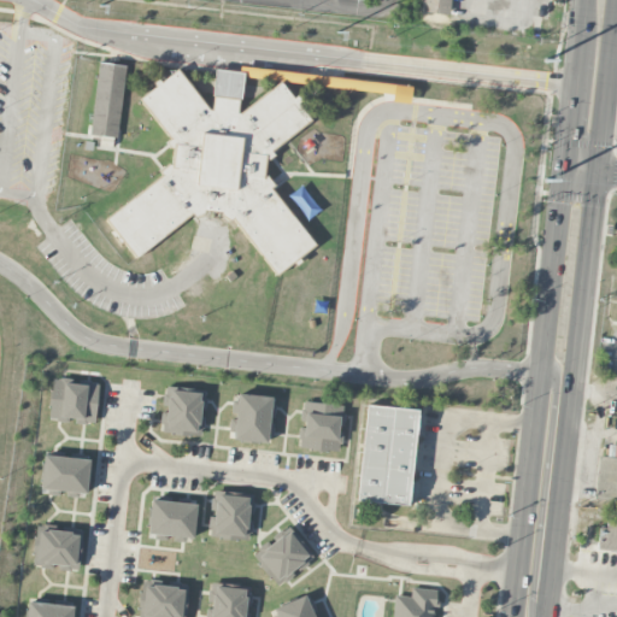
[(423,0),(423,13),(452,16),(452,0),(423,0)]
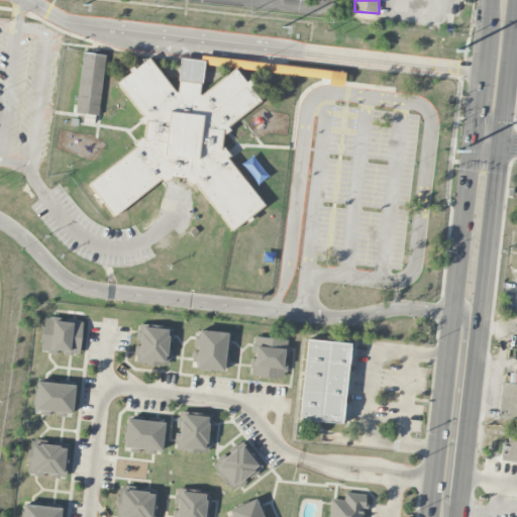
[(100,115),(104,55),(81,53),(77,113),(100,115)]
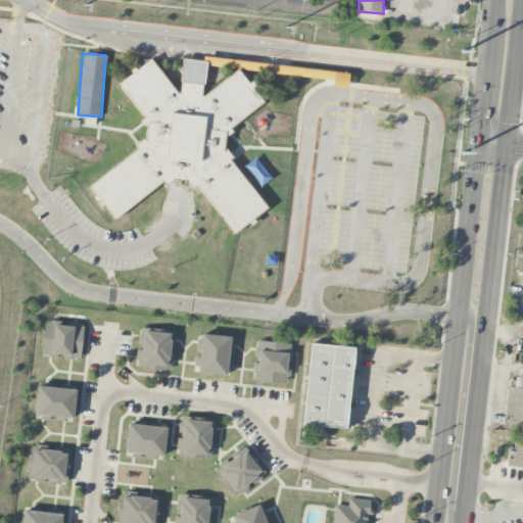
[(90,185),(114,219),(167,181),(196,183),(233,233),(266,209),(266,206),(231,159),(232,156),(225,147),(225,137),(230,134),(231,127),(264,103),(253,89),(253,83),(248,83),(238,69),(203,95),(205,61),(182,59),(179,95),(152,58),(138,68),(132,67),(131,75),(117,84),(145,122),(144,139),(136,145),(136,151),(90,185)]
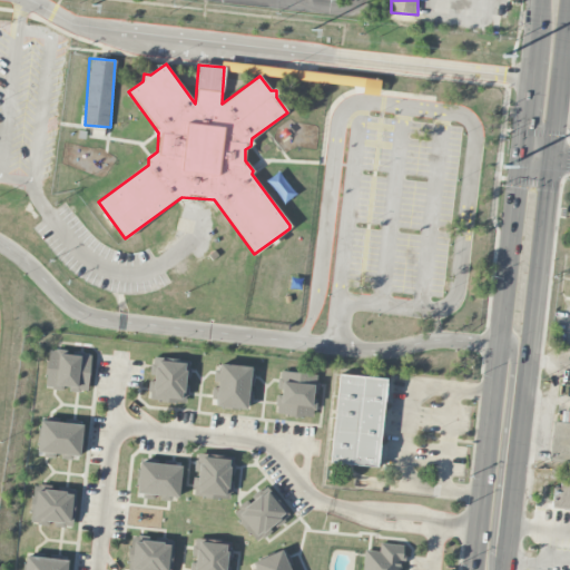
[(48,351),(45,387),(69,390),(69,391),(88,392),(91,355),(48,351)]
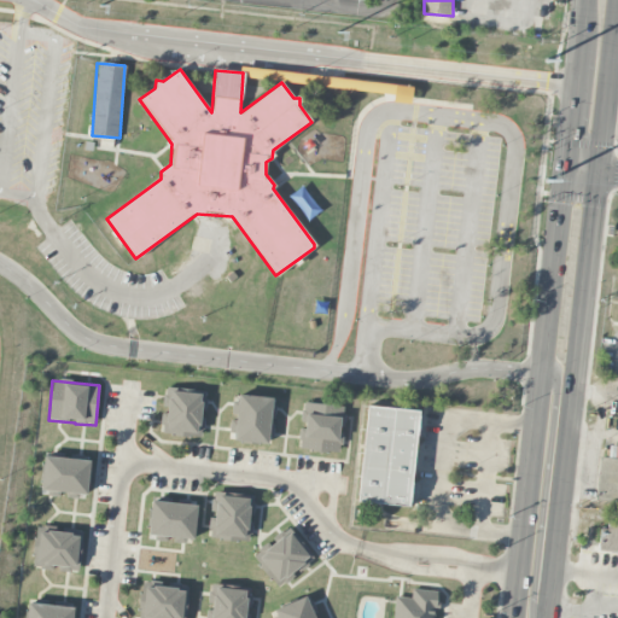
[(162,435),(203,436),(204,413),(205,413),(205,391),(165,390),(164,413),(162,413),(162,435)]
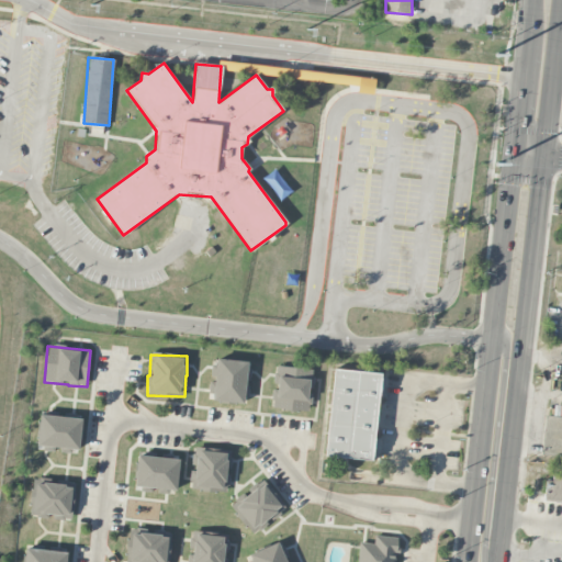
[(245,404),(248,361),(214,359),(211,402),(245,404)]
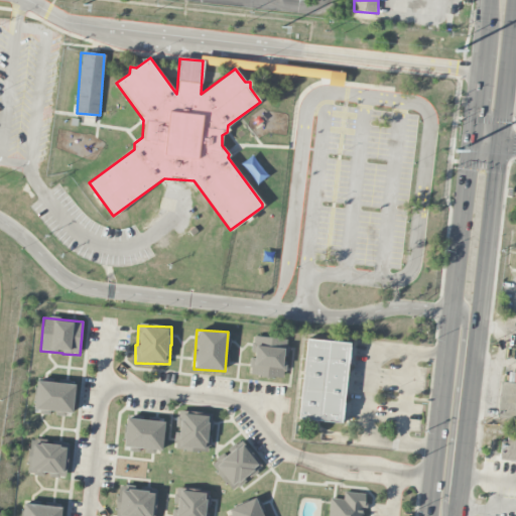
[(286,340),(254,337),(252,357),(251,357),(249,375),(283,378),(286,340)]
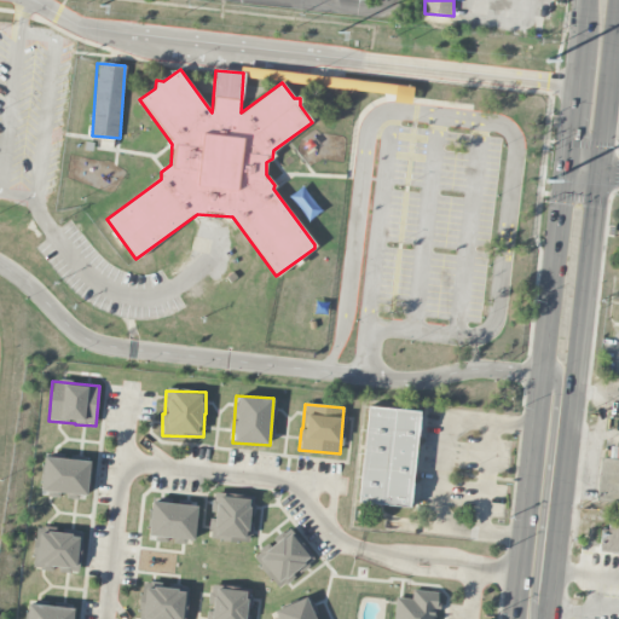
[(410,507),(417,411),(368,408),(360,503),(410,507)]
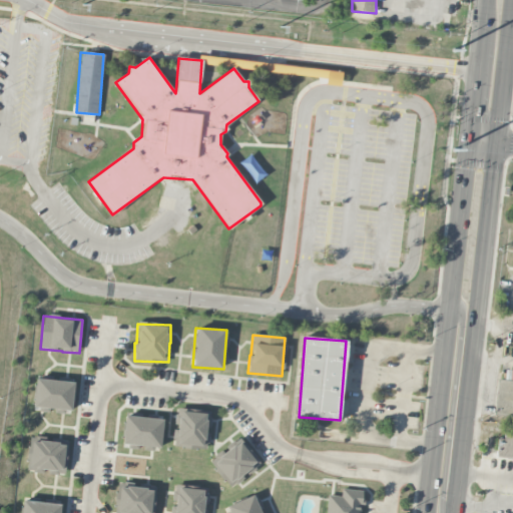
[(34,409),(55,411),(55,413),(72,414),(74,382),(36,379),(34,409)]
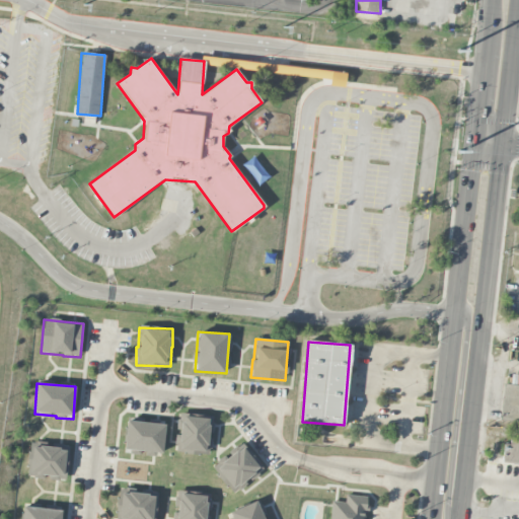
[(518,385),(503,384),(500,421),(518,422),(518,385)]
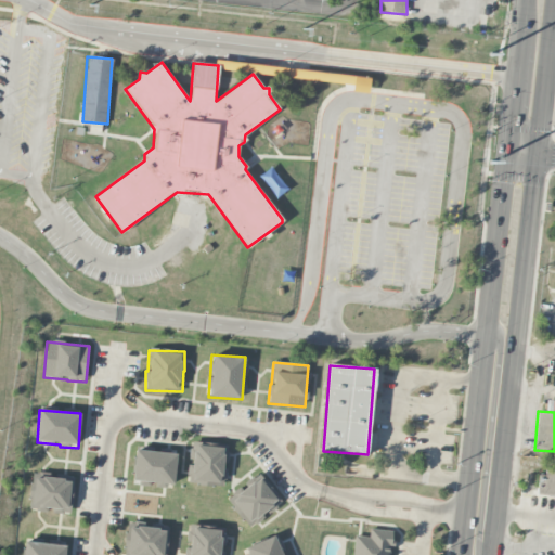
[(228,463),(228,443),(192,444),(193,465),(188,465),(188,485),(226,485),(224,463),(228,463)]
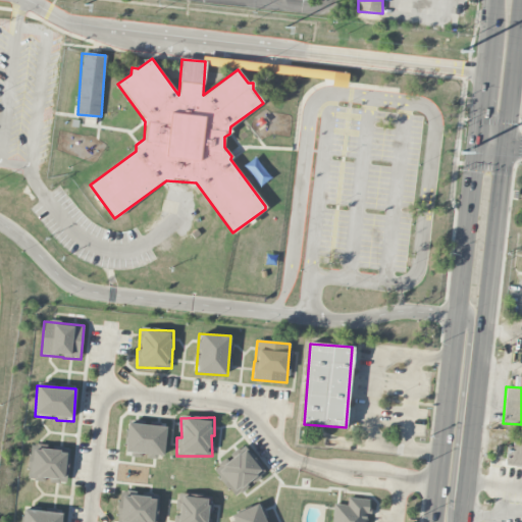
[(166,427),(127,423),(124,454),(146,456),(146,457),(163,458),(166,427)]
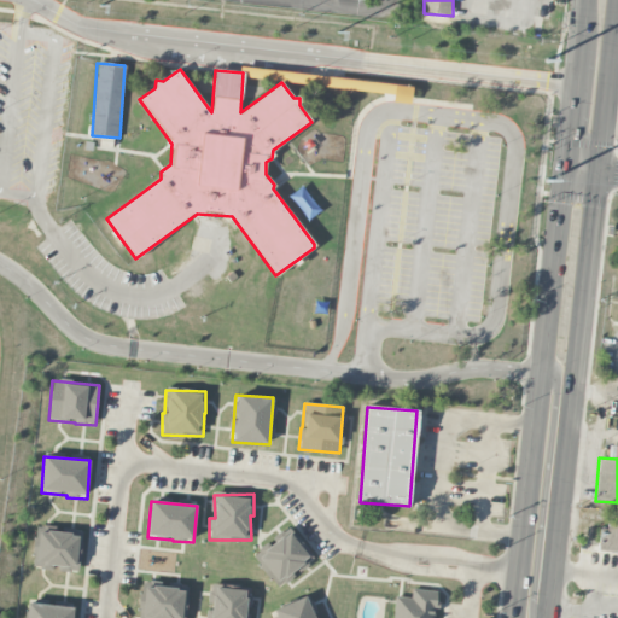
[(600,552),(617,553),(617,525),(602,524),(600,552)]
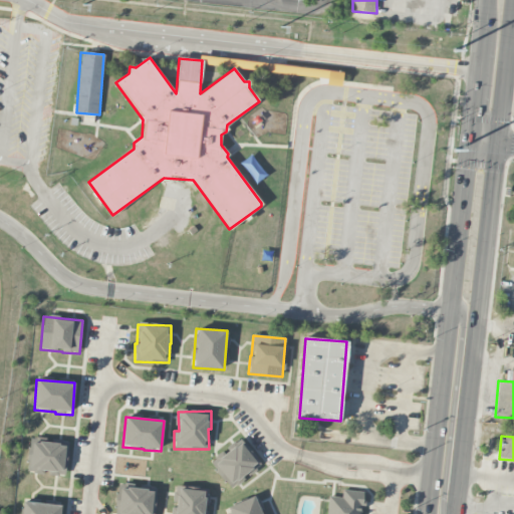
[(27,472),(47,473),(47,475),(66,476),(68,444),(29,441),(27,472)]
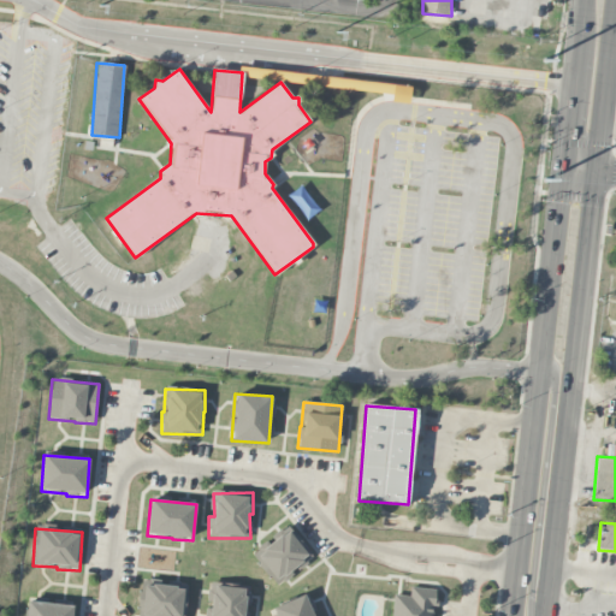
[(312,558),(290,528),(253,555),(274,585),(312,558)]
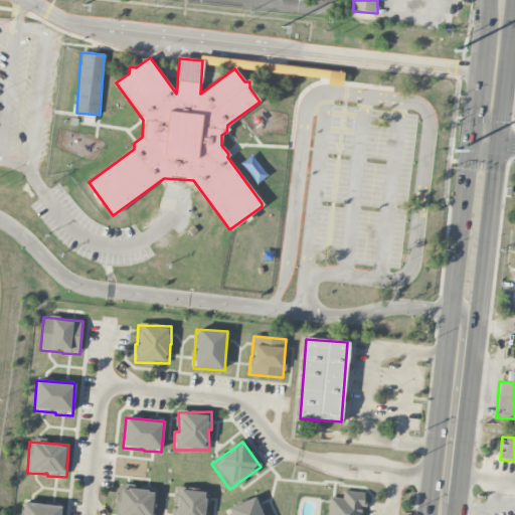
[(116,514),(154,514),(156,489),(118,488),(116,514)]
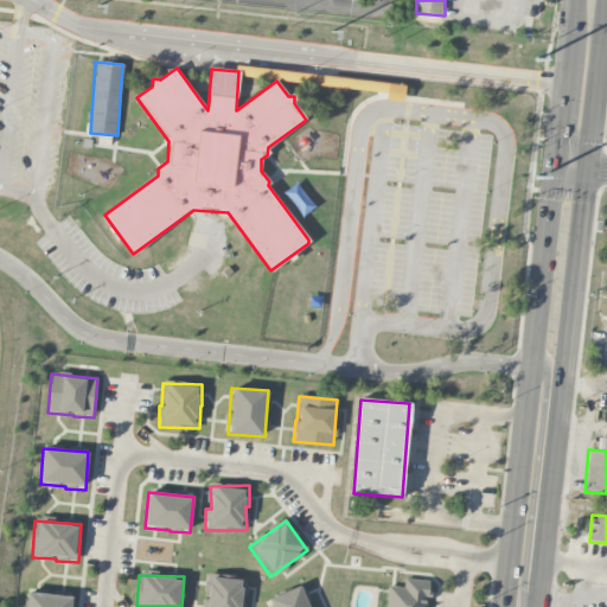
[(203,606),(242,606),(243,596),(246,596),(246,576),(206,576),(206,598),(203,599),(203,606)]
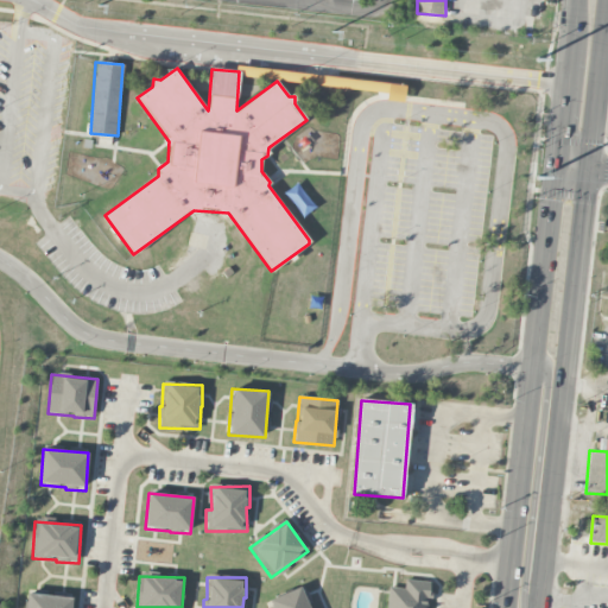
[(426,607),(430,582),(405,580),(404,589),(390,587),(386,607),(426,607)]
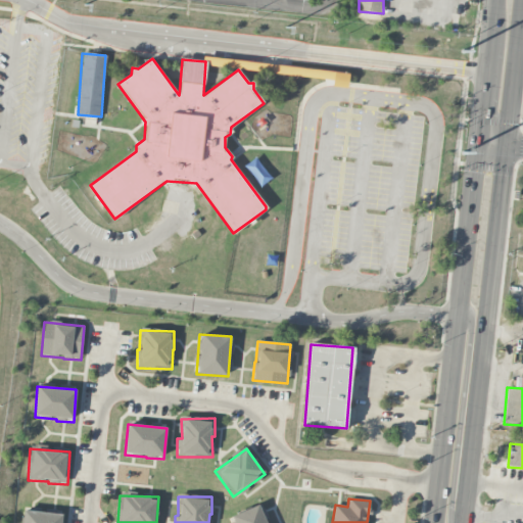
[(231,516),(233,522),(267,522),(260,505),(231,516)]
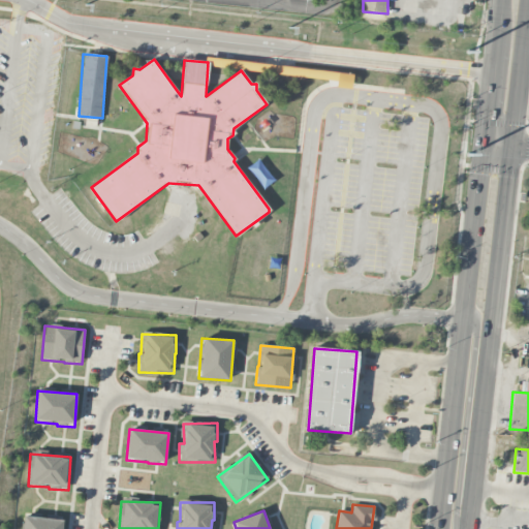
[(62,528),(63,520),(24,517),(22,528),(62,528)]
